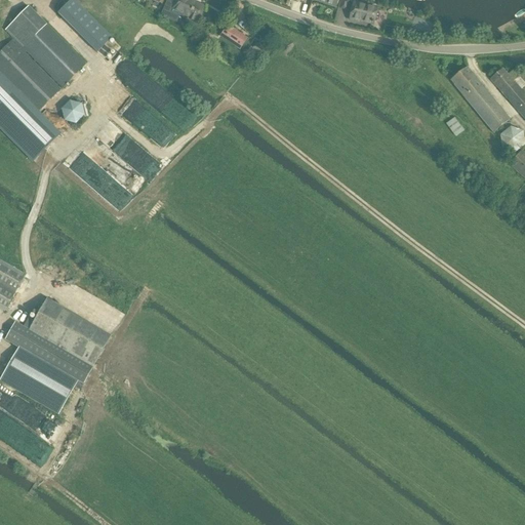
[(97,52),(112,38),(73,0),(72,0),(58,13),(97,52)]
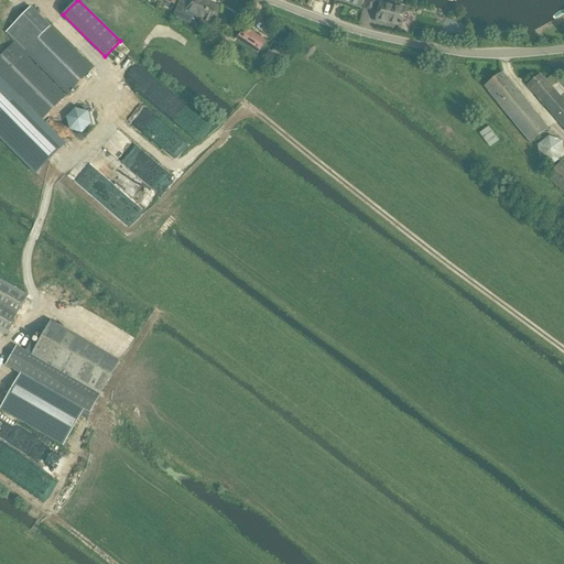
[(175,17),(190,23),(193,14),(208,21),(214,23),(220,7),(213,3),(212,3),(204,0),(180,0),(174,14),(175,17)]
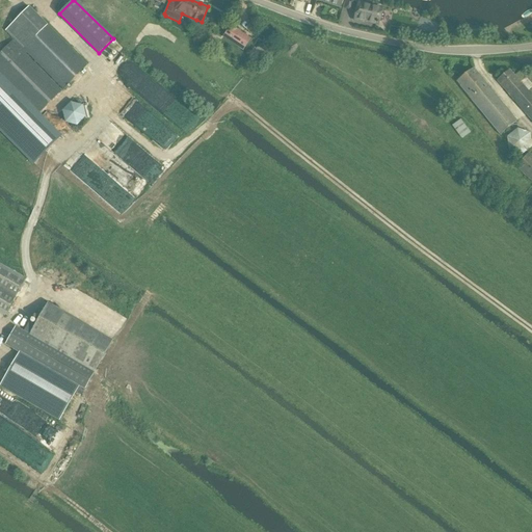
[(318,0),(319,1),(331,5),(333,7),(336,8),(338,7),(341,8),(343,0),(318,0)]
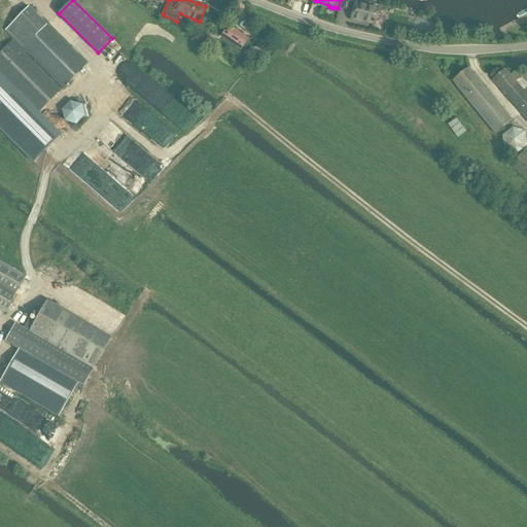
[(351,1),(346,0),(343,0),(341,9),(348,11),(351,1)]
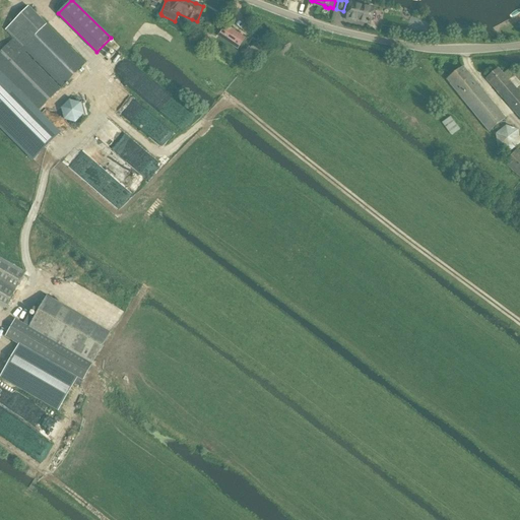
[(375,19),(376,15),(374,13),(373,13),(374,9),(364,7),(364,5),(350,2),(346,20),(351,21),(351,18),(355,19),(355,20),(370,24),(371,20),(373,21),(375,19)]
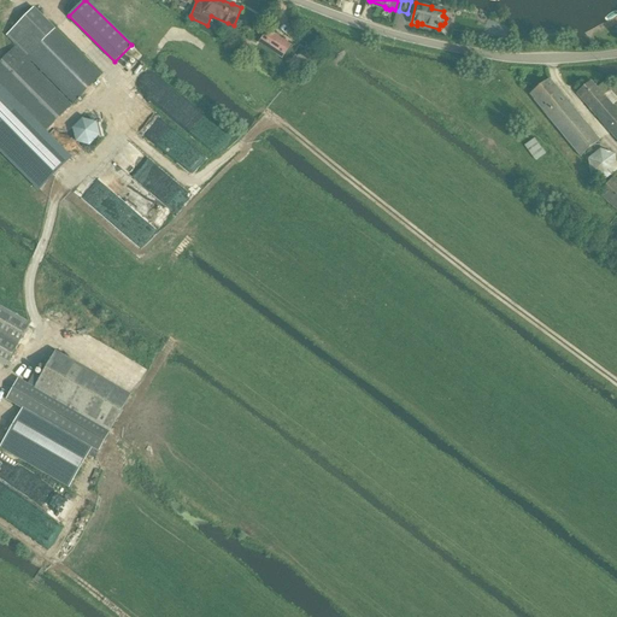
[(100,76),(56,30),(34,9),(7,35),(17,45),(13,50),(0,62),(0,150),(40,191),(70,160),(43,134),(71,106),(29,64),(31,60),(74,103),(100,76)]
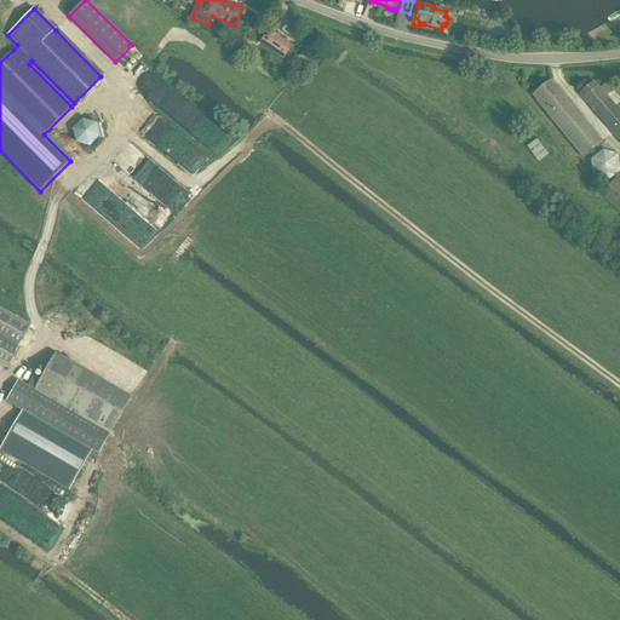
[(283,58),(292,45),(269,30),(260,44),(265,46),(283,58)]
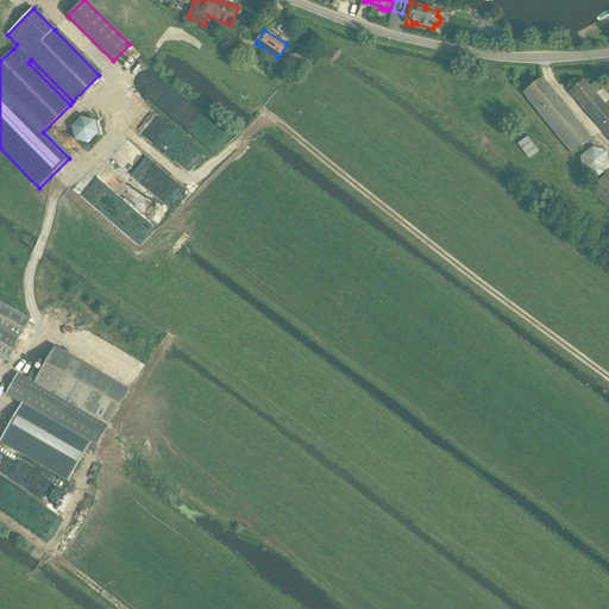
[(303,63),(307,57),(297,50),(293,56),(303,63)]
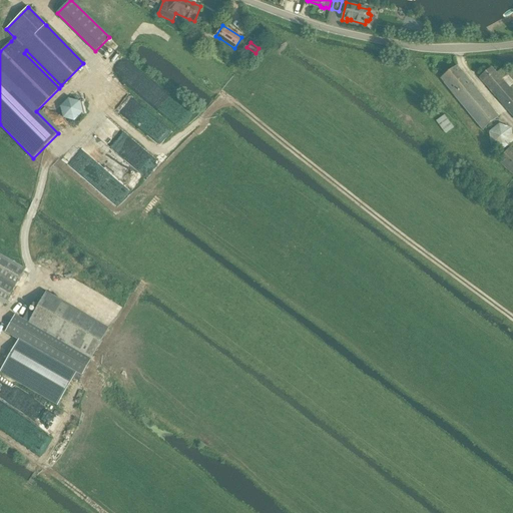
[(482,130),(499,117),(457,66),(441,80),(482,130)]
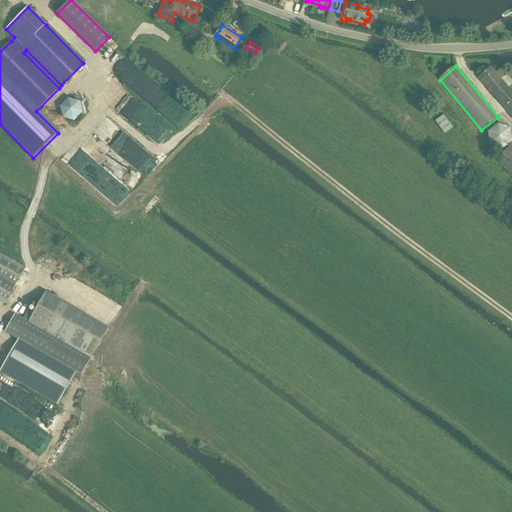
[(508,74),(502,67),(495,73),(491,68),(479,78),(511,116),(511,92),(501,80),(508,74)]
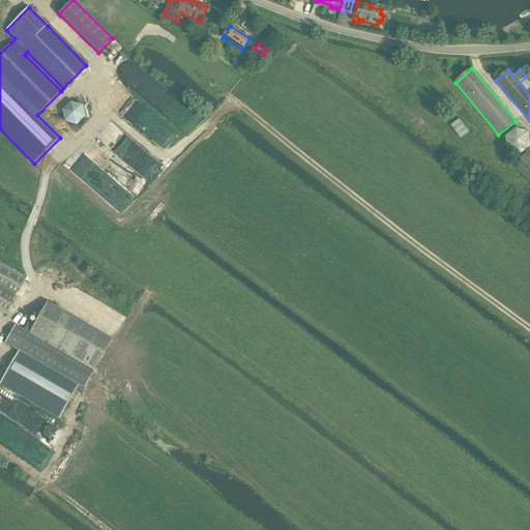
[(77,125),(85,117),(82,106),(70,102),(62,111),(65,122),(77,125)]
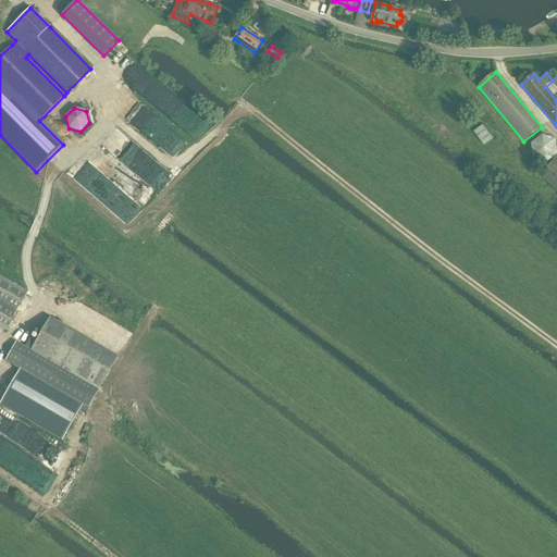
[(484,146),(493,139),(483,125),(473,132),(484,146)]
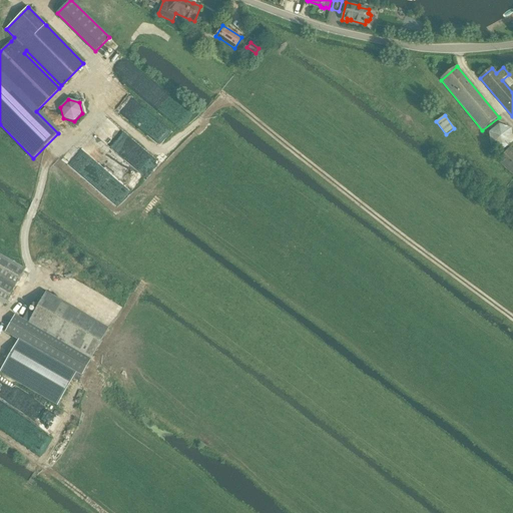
[(503,150),(512,142),(512,138),(512,129),(499,124),(489,132),(490,145),(503,150)]
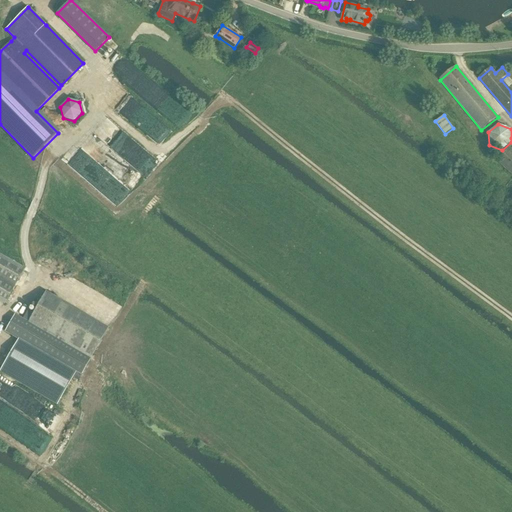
[(511,173),(511,150),(509,148),(497,160),(511,173)]
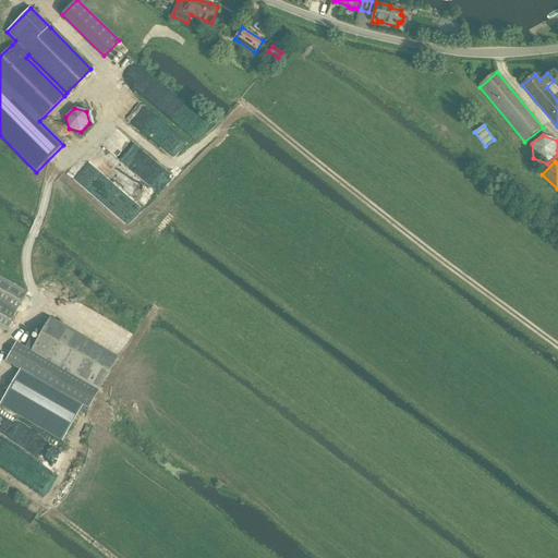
[(0,277),(0,328),(5,331),(27,293),(0,277)]
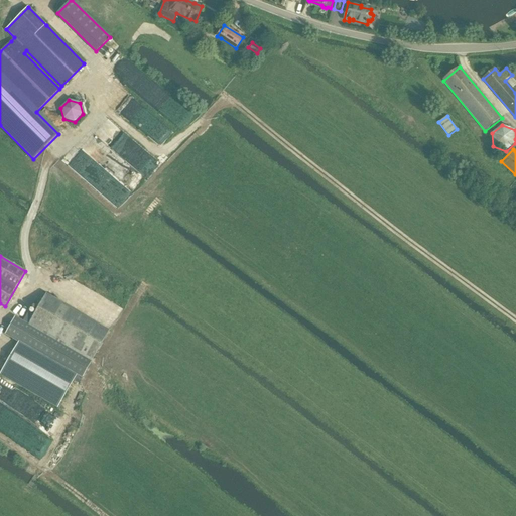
[(17,343),(0,374),(57,406),(73,379),(80,383),(110,331),(46,294),(33,316),(28,313),(24,323),(15,317),(6,337),(17,343)]
